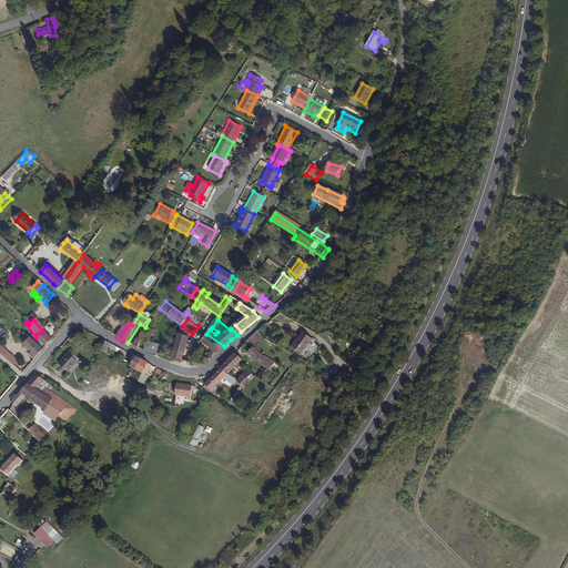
[(265,340),(275,331),(266,324),(257,332),(265,340)]
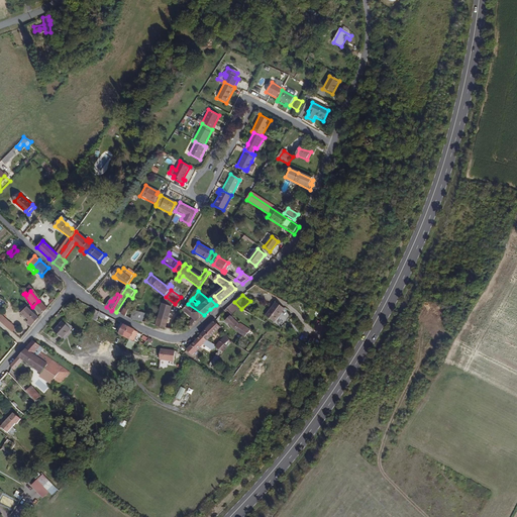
[(219,302),(214,296),(210,299),(216,305),(219,302)]
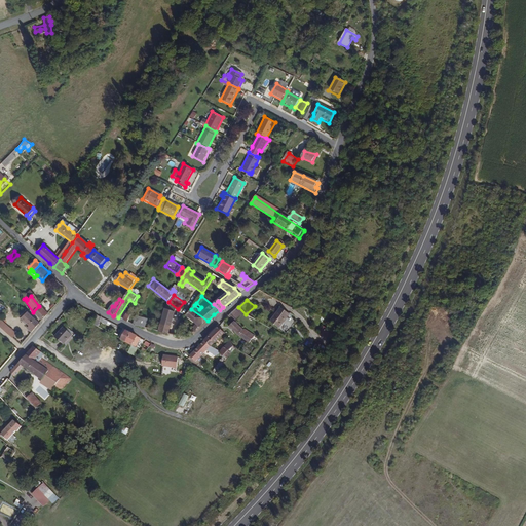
[(48,313),(39,306),(33,312),(42,321),(48,313)]
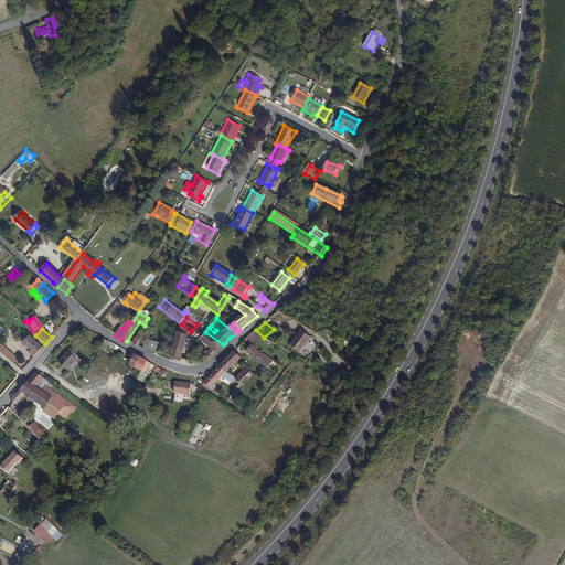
[(265,339),(264,338),(256,330),(245,340),(253,345),(255,348),(265,339)]
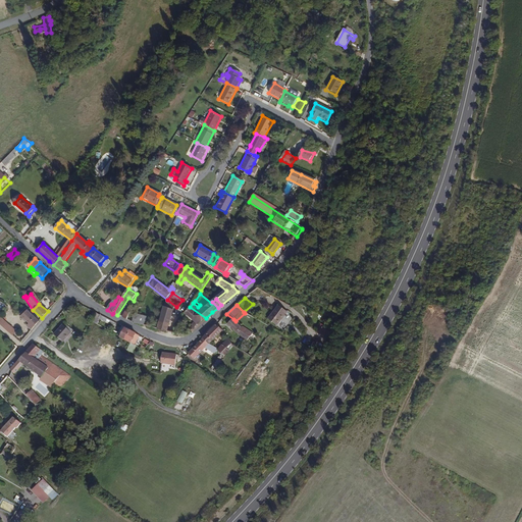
[(276,325),(286,311),(277,305),(268,318),(276,325)]
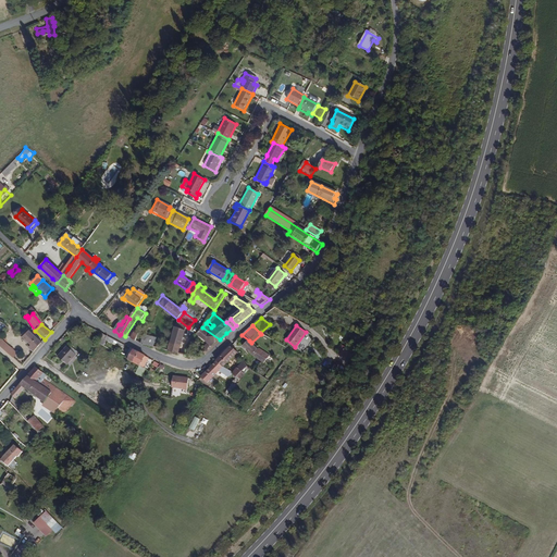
[(178,355),(186,331),(175,327),(166,351),(178,355)]
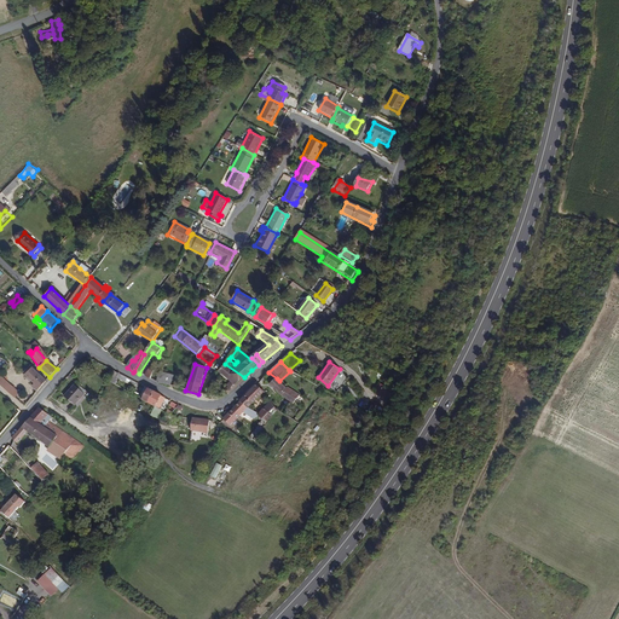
[(244,377),(225,364),(220,372),(237,385),(244,377)]
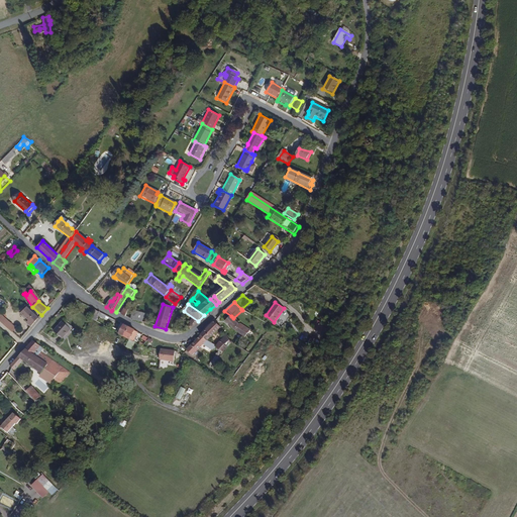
[(38,318),(25,307),(19,312),(30,322),(28,324),(31,326),(38,318)]
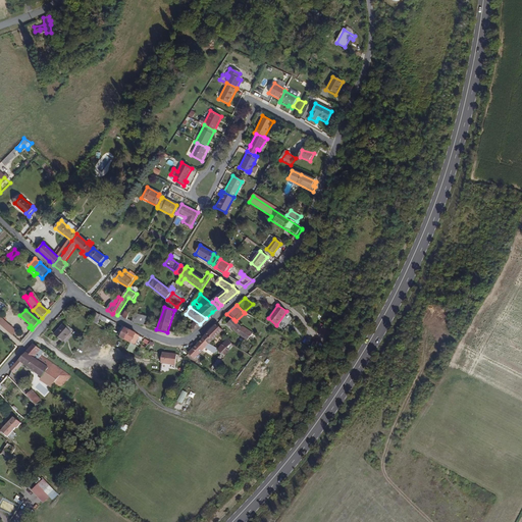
[(97,324),(101,316),(96,314),(92,322),(97,324)]
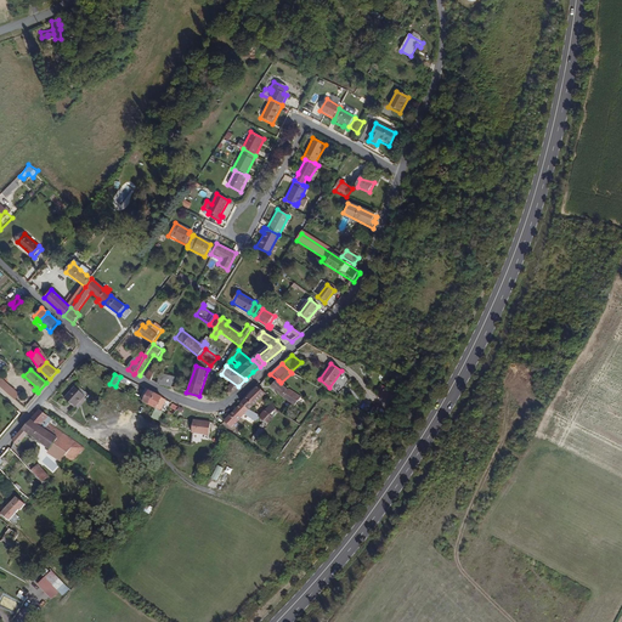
[(170,388),(173,378),(160,374),(157,384),(159,385),(170,388)]
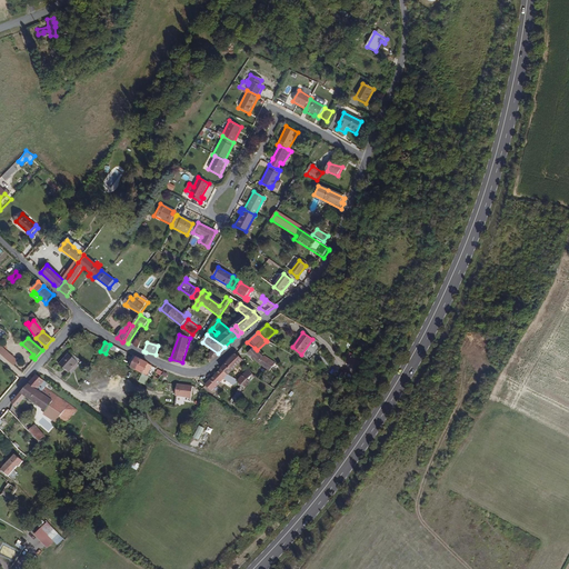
[(10,353),(11,351),(6,347),(3,349),(0,345),(0,353),(13,366),(18,361),(10,353)]
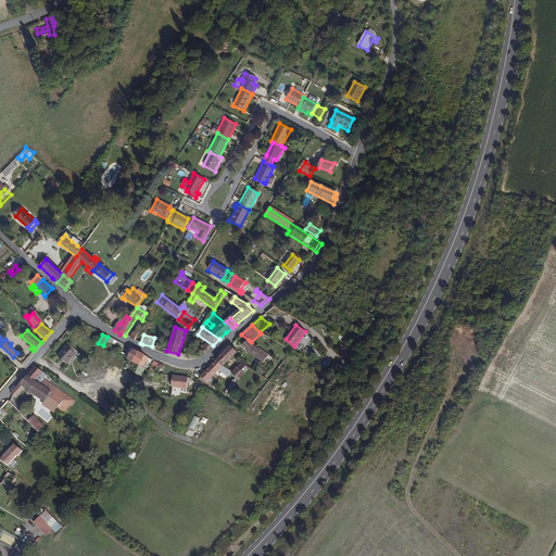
[(269,355),(257,348),(256,348),(251,342),(249,340),(241,348),(253,355),(264,363),(269,355)]
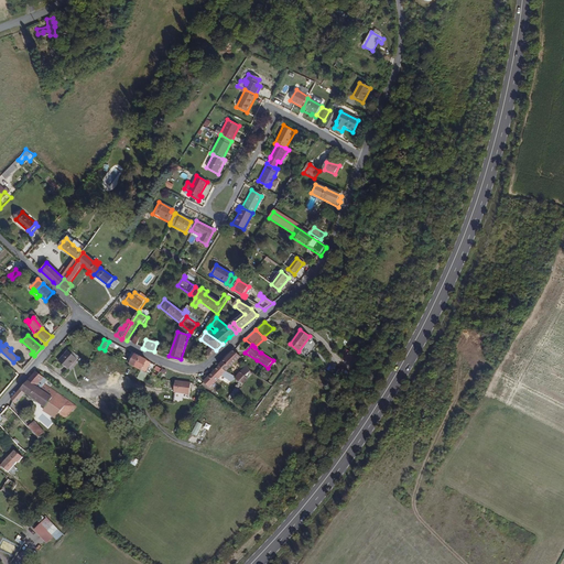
[(67,369),(77,359),(76,357),(72,354),(68,350),(58,361),(67,369)]
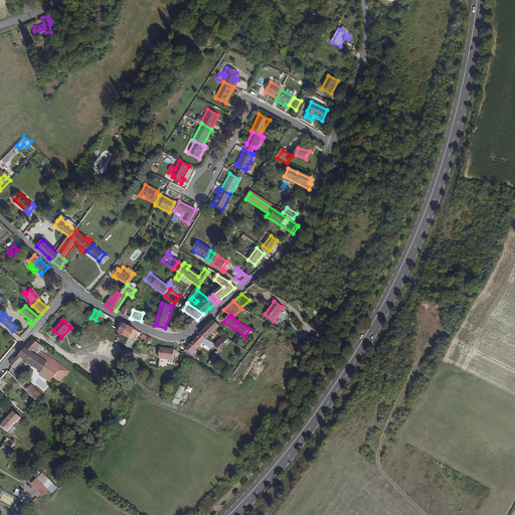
[(128,338),(133,330),(116,321),(112,328),(119,332),(119,334),(128,338)]
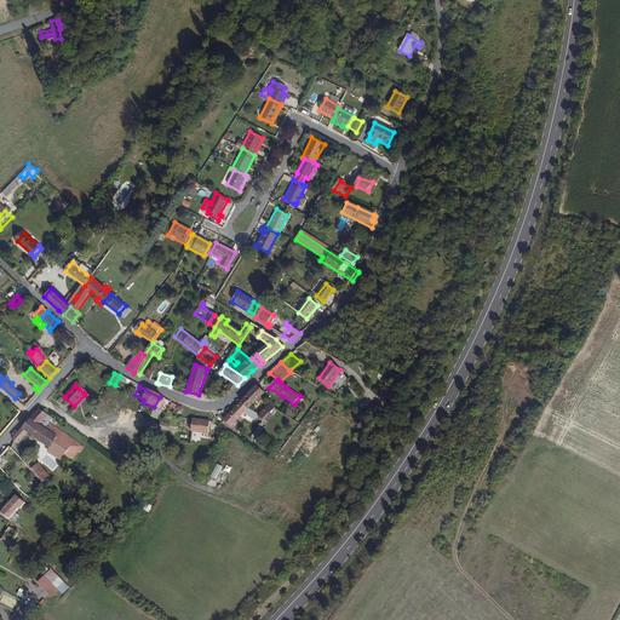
[(252,407),(264,395),(256,386),(241,402),(248,409),(252,407)]
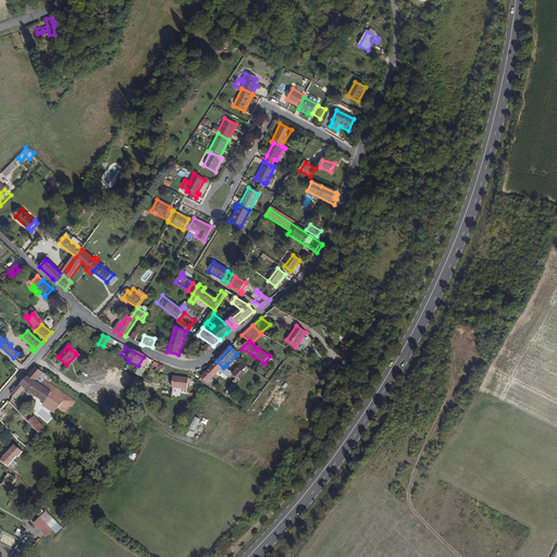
[(22,366),(29,357),(25,355),(17,362),(22,366)]
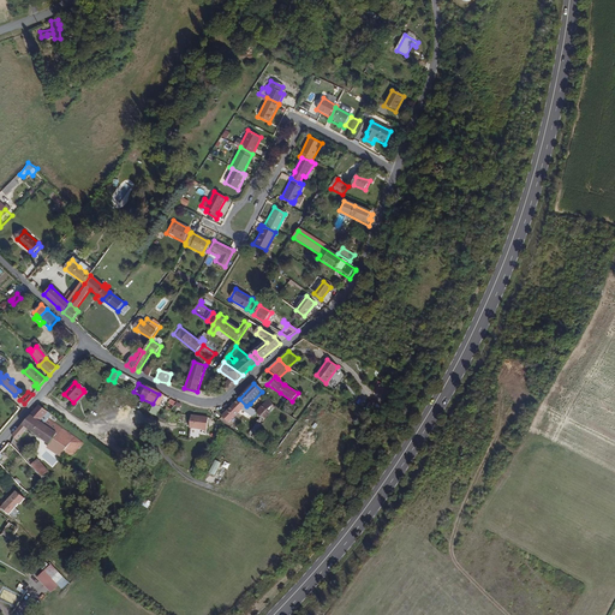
[(227,424),(246,406),(239,399),(221,418),(227,424)]
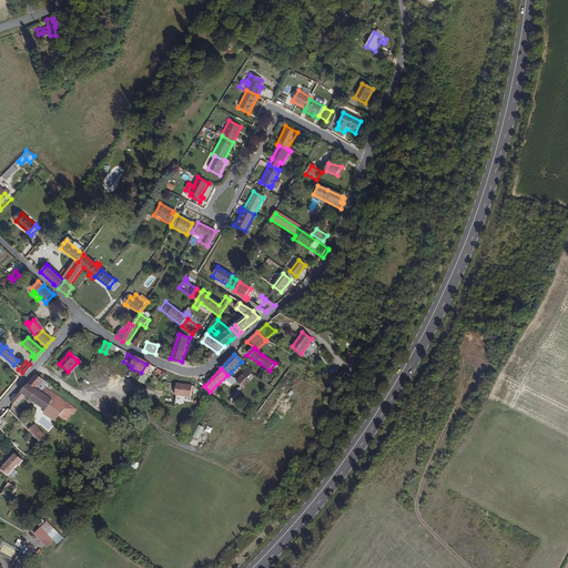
[(246,386),(255,377),(250,371),(240,381),(237,378),(235,381),(244,388),(246,386)]
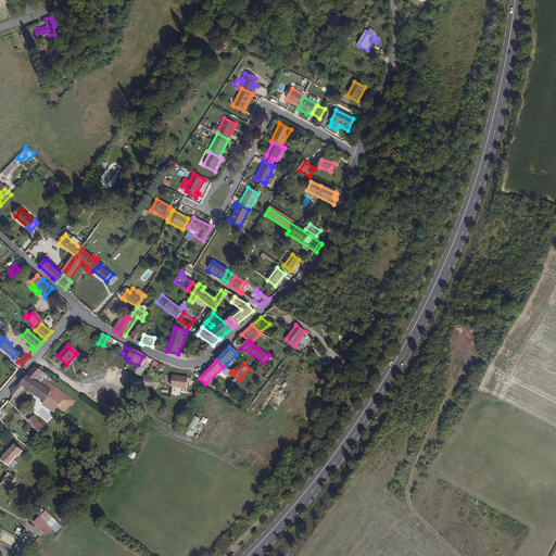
[(139,365),(136,373),(141,376),(144,368),(139,365)]
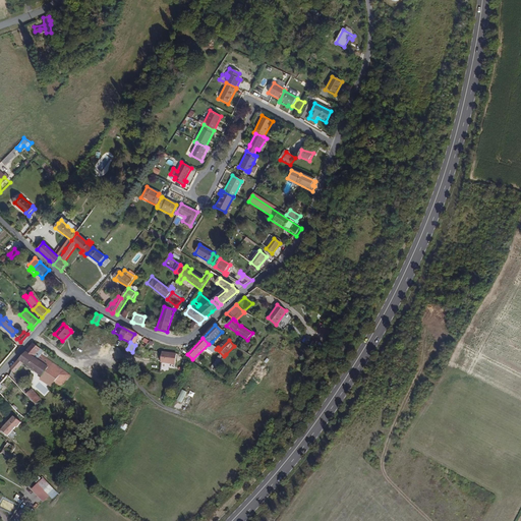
[(71,374),(41,354),(36,360),(33,358),(38,352),(41,349),(34,343),(12,367),(11,368),(12,370),(16,373),(23,364),(53,385),(55,383),(58,385),(59,386),(62,385),(64,385),(71,374)]
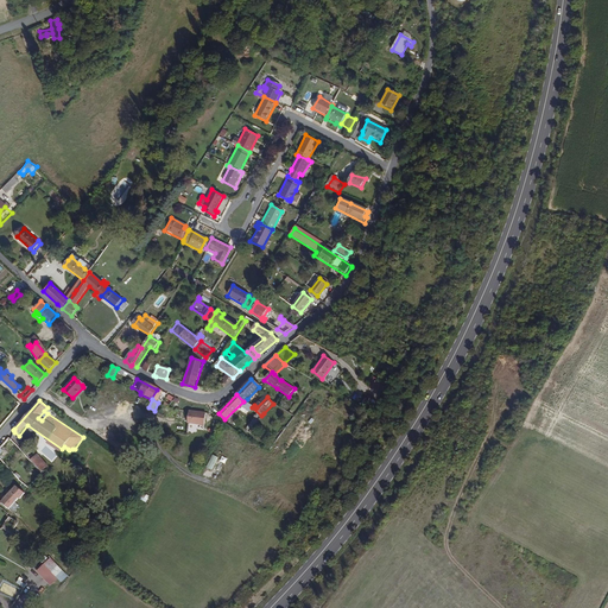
[(203,429),(206,416),(204,415),(195,413),(194,426),(203,429)]
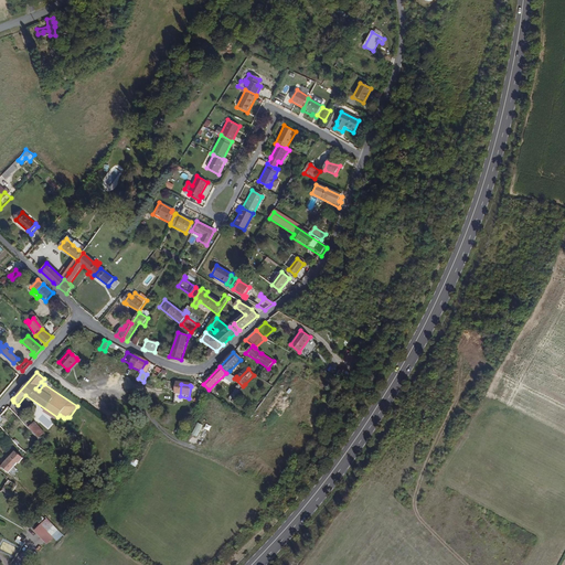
[(53,424),(41,414),(35,419),(46,430),(53,424)]
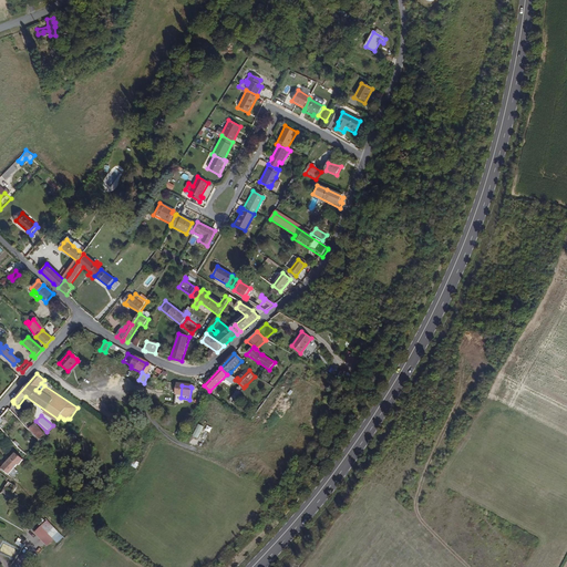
[(27,428),(30,424),(27,421),(26,422),(19,416),(18,419),(27,428)]
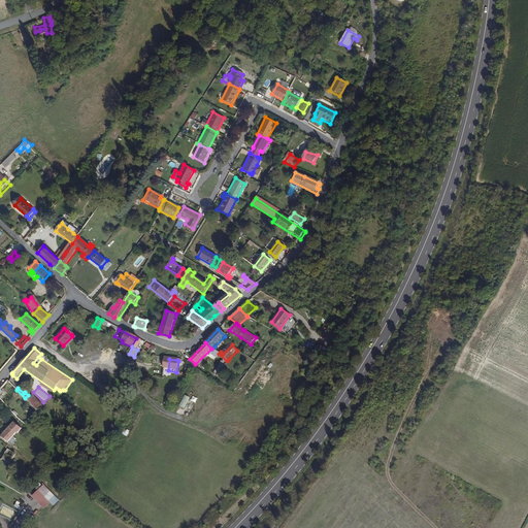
[(178,404),(184,407),(190,397),(184,394),(178,404)]
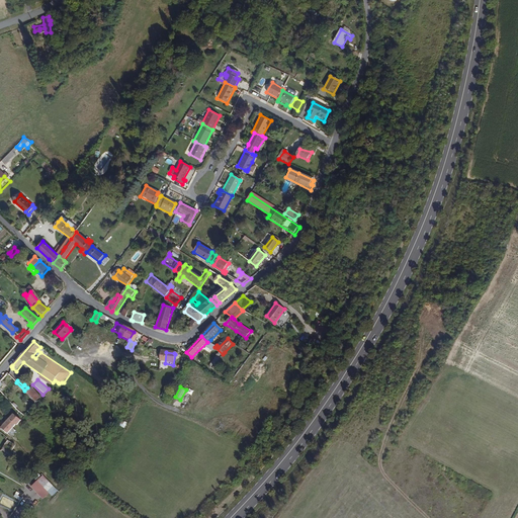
[(38,396),(30,387),(25,392),(34,401),(38,396)]
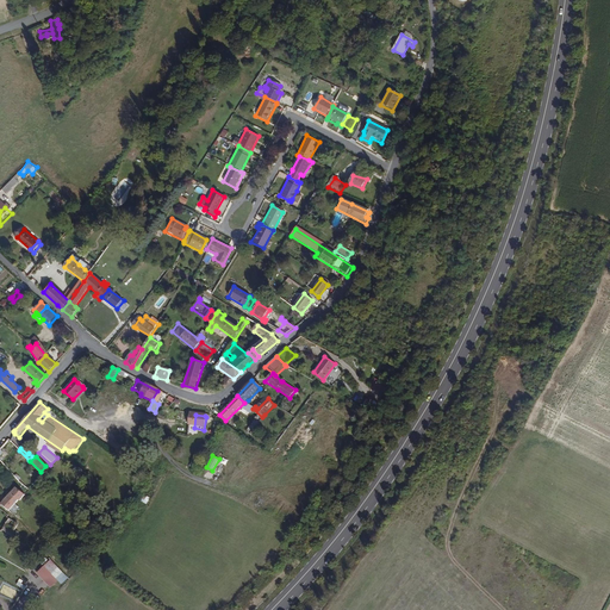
[(0,503),(8,511),(19,498),(20,499),(25,493),(16,485),(0,503)]
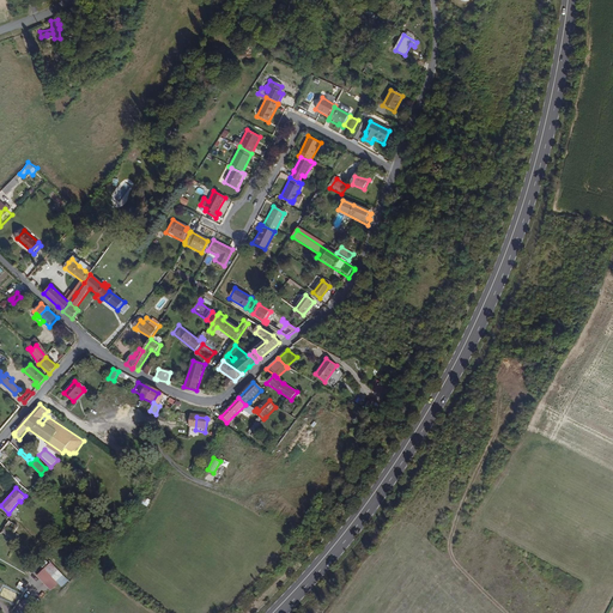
[(11,539),(17,529),(8,522),(1,533),(11,539)]
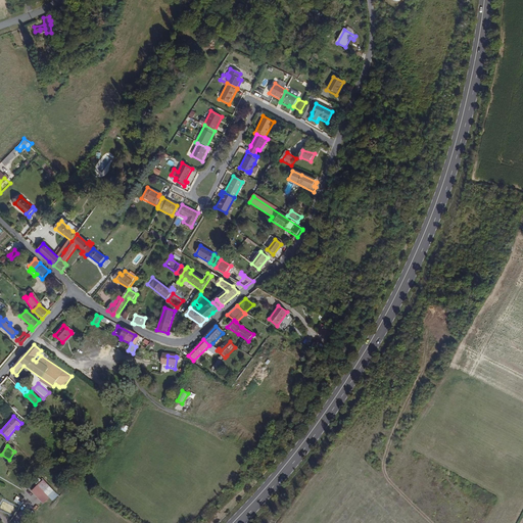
[(31,491),(43,503),(49,495),(52,498),(57,493),(42,479),(31,491)]
